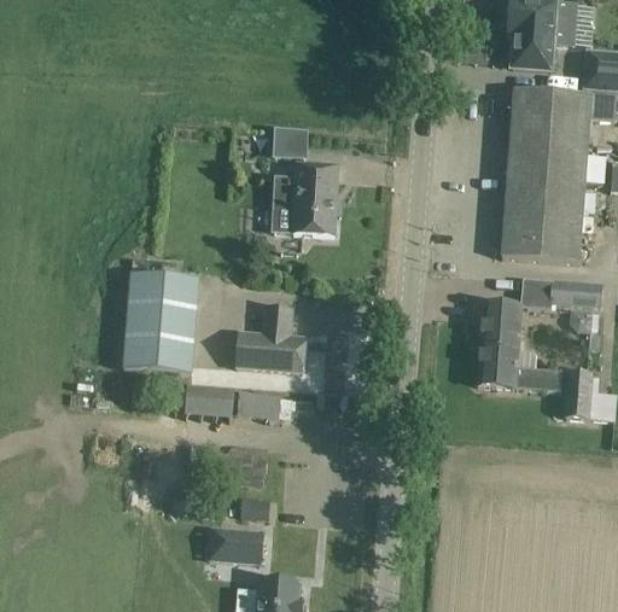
[(511,0),(507,36),(514,38),(512,66),(551,70),(552,63),(553,44),(573,45),(576,4),(557,3),(557,1),(549,0),(511,0)]
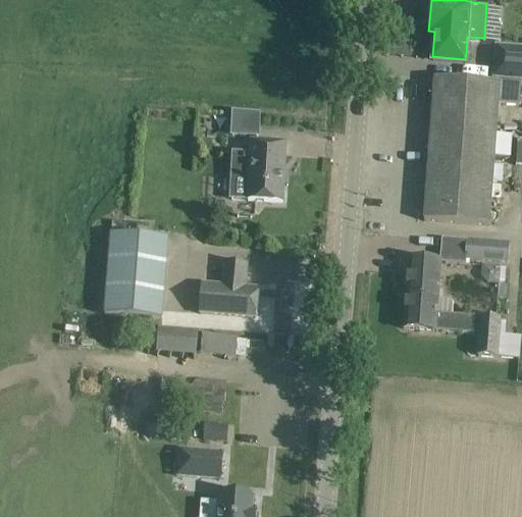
[(521,75),(521,45),(497,44),(493,74),(521,75)]
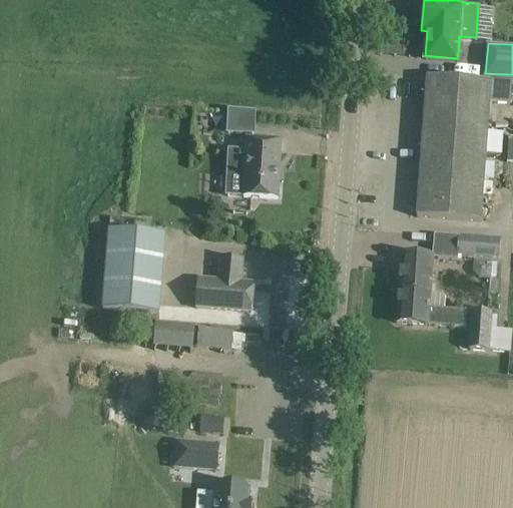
[(511,80),(427,74),(417,213),(481,218),(489,99),(509,101),(511,80)]
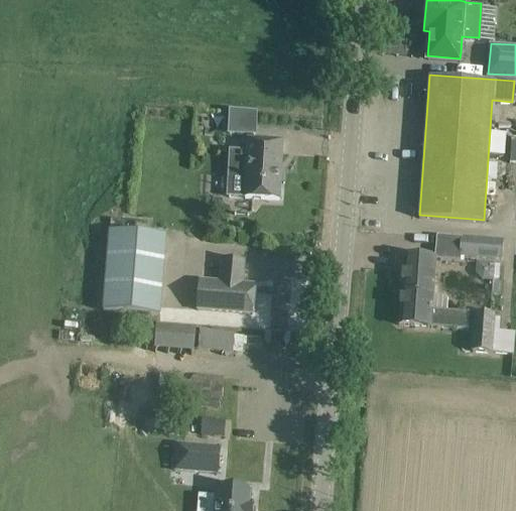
[(282,138),(248,136),(245,195),(278,197),(282,138)]
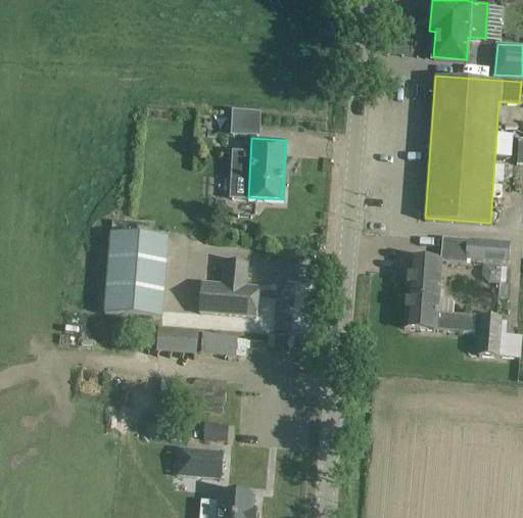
[(169,234),(111,229),(104,311),(161,316),(169,234)]
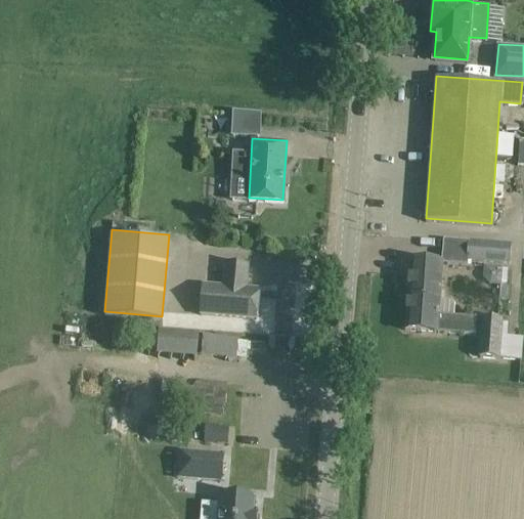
[(443,235),(441,259),(467,261),(467,257),(509,260),(511,241),(466,238),(443,235)]
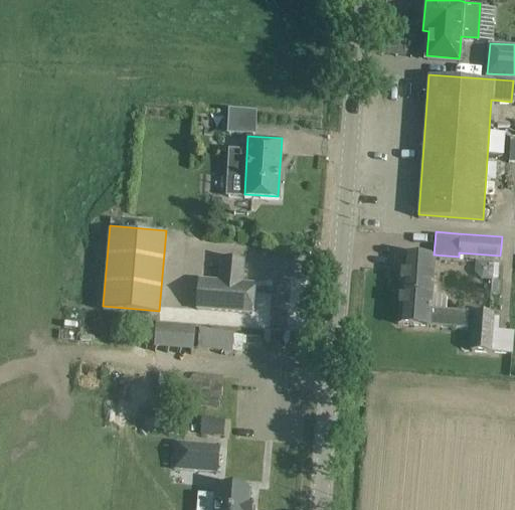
[(447,296),(443,292),(432,291),(435,256),(402,252),(397,321),(472,327),(471,348),(512,351),(513,328),(491,326),(493,311),(446,307),(447,296)]
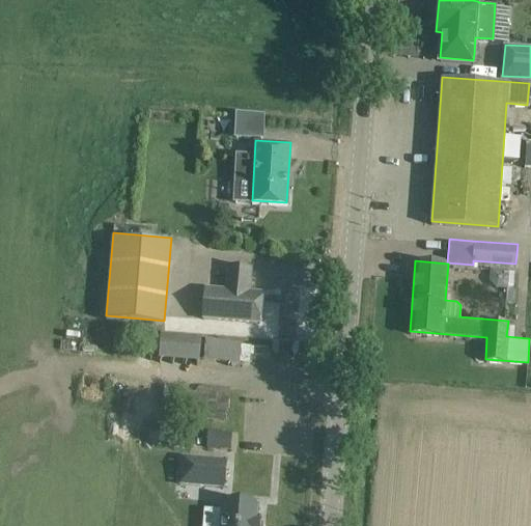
[(251,265),(228,263),(226,287),(204,286),(202,314),(259,320),(262,291),(249,289),(251,265)]
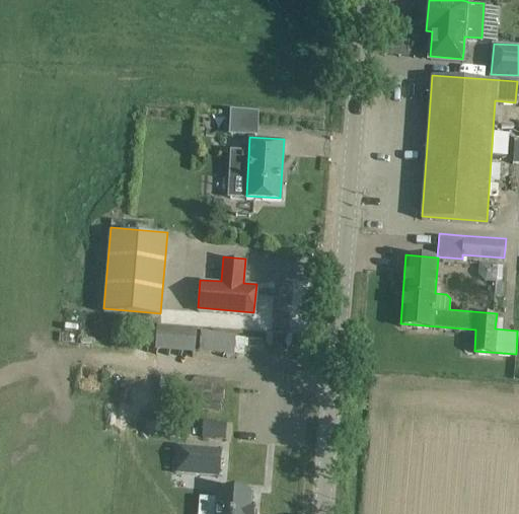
[(485,279),(495,279),(496,262),(479,261),(478,271),(485,279)]
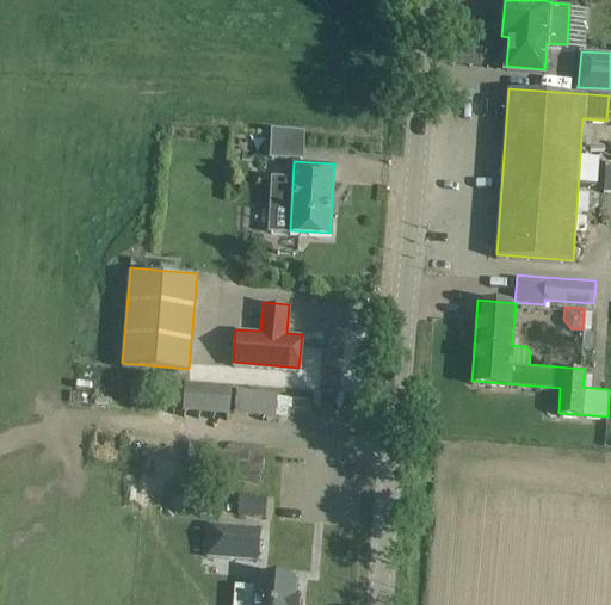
[(372,322),(344,321),(343,386),(370,387),(372,322)]
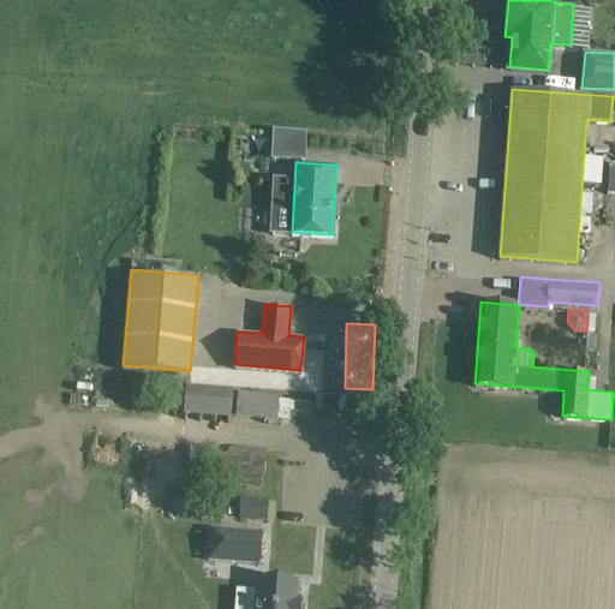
[(185,384),(184,410),(230,413),(231,387),(185,384)]
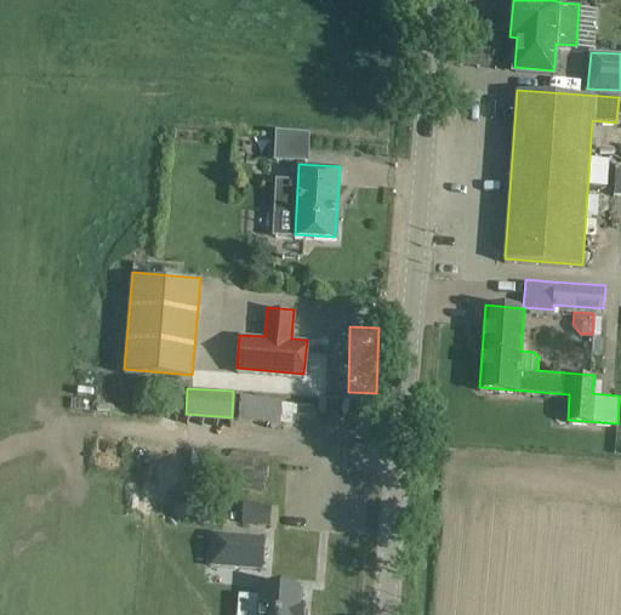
[(239,416),(278,421),(280,398),(241,393),(239,416)]
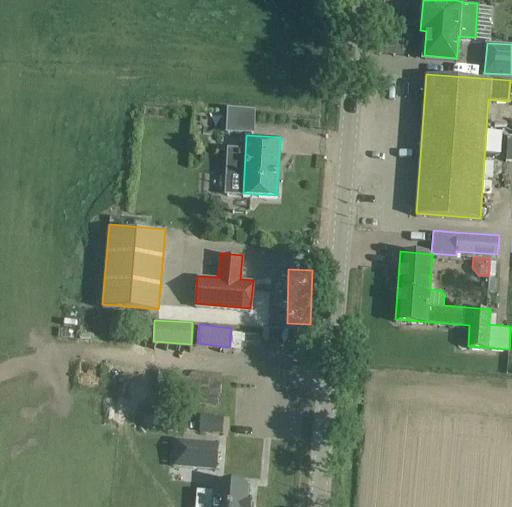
[(199,376),(183,374),(181,396),(197,398),(199,376)]
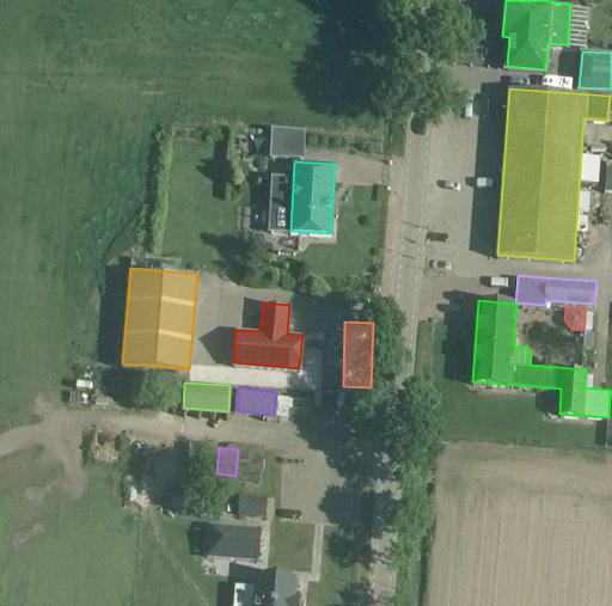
[(238,512),(252,513),(254,495),(239,494),(238,512)]
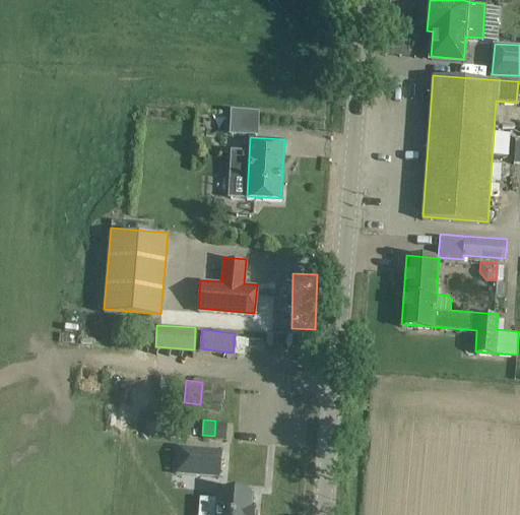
[(178,445),(176,470),(220,474),(222,448),(178,445)]
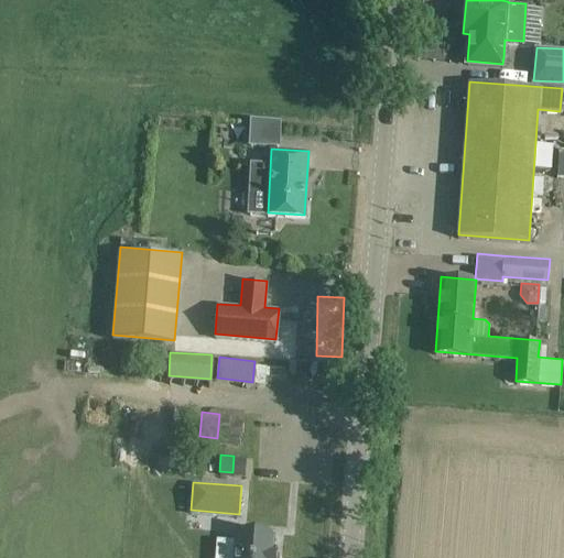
[(274,529),(237,527),(234,557),(275,557),(277,547),(273,547),(274,529)]
